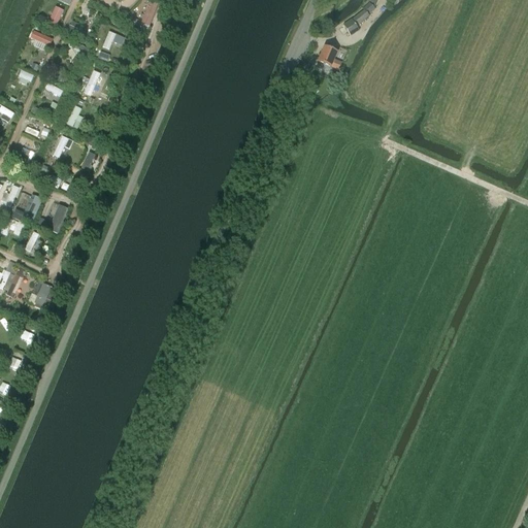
[(151,1),(141,25),(143,25),(150,28),(158,4),(151,1)]
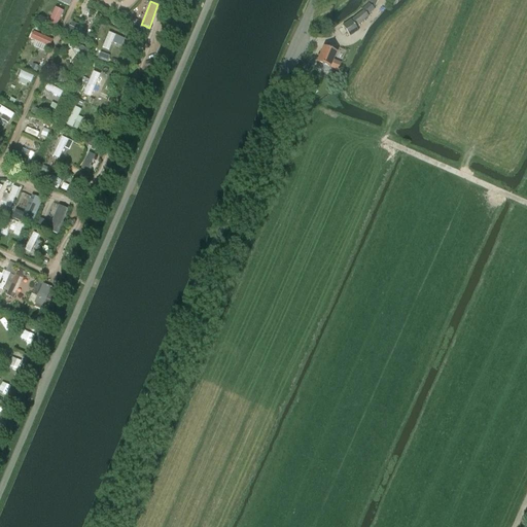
[(351,20),(343,26),(350,36),(358,31),(355,27),(369,16),(367,14),(375,9),(370,3),(362,9),(364,11),(351,20)]
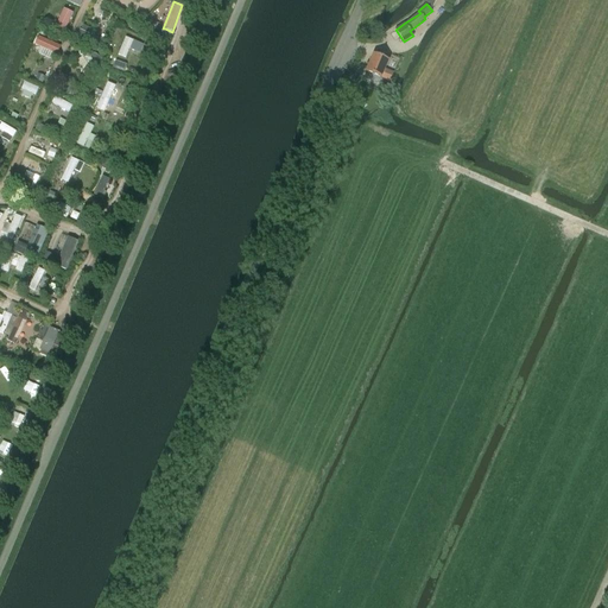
[(63,35),(73,13),(63,10),(54,31),(63,35)]
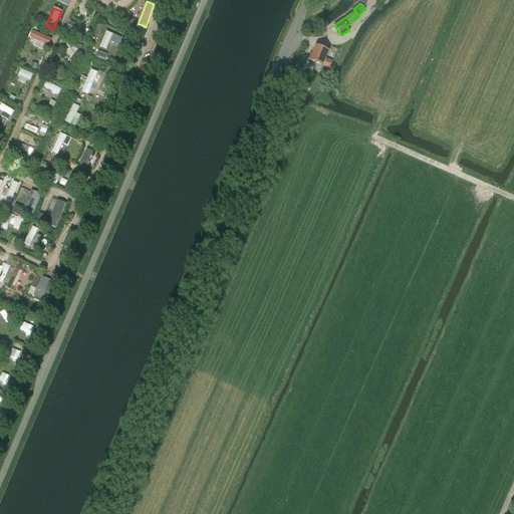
[(129,18),(135,12),(132,9),(125,15),(129,18)]
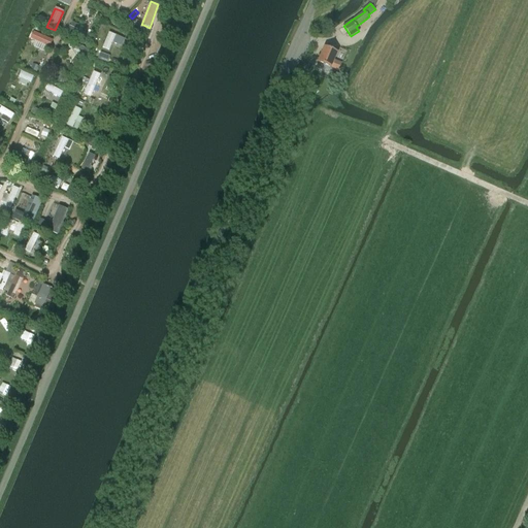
[(69,27),(66,33),(87,42),(90,36),(85,34),(87,29),(72,23),(70,27),(69,27)]
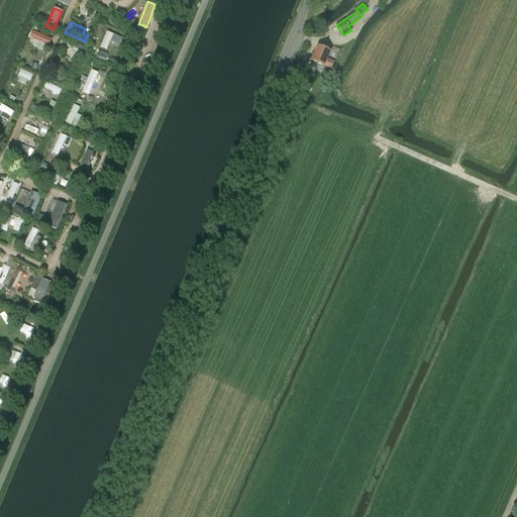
[(32,32),(29,38),(34,41),(32,45),(42,50),(44,45),(47,47),(50,40),(32,32)]
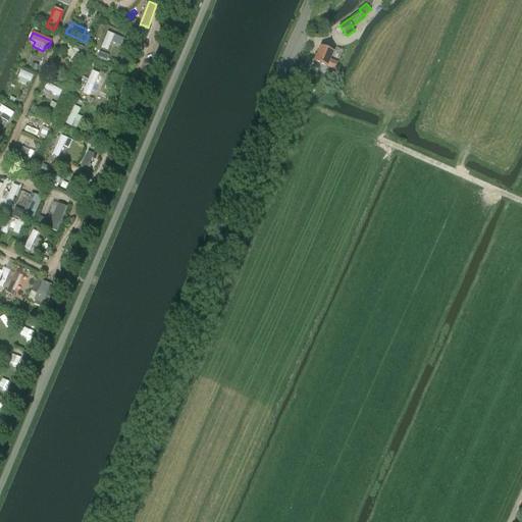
[(108,50),(114,35),(107,33),(101,48),(108,50)]
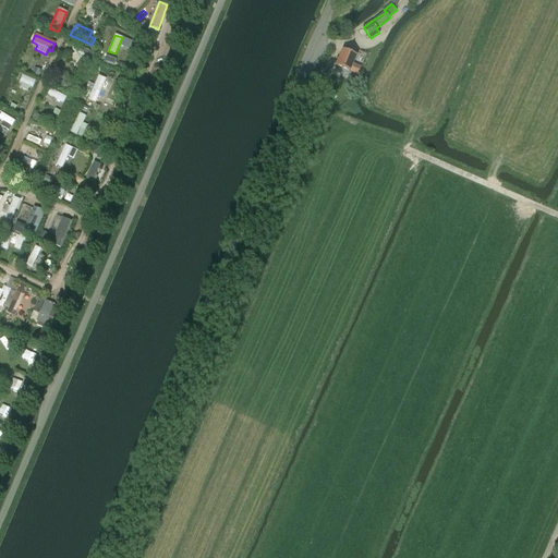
[(128,49),(131,41),(122,37),(119,46),(128,49)]
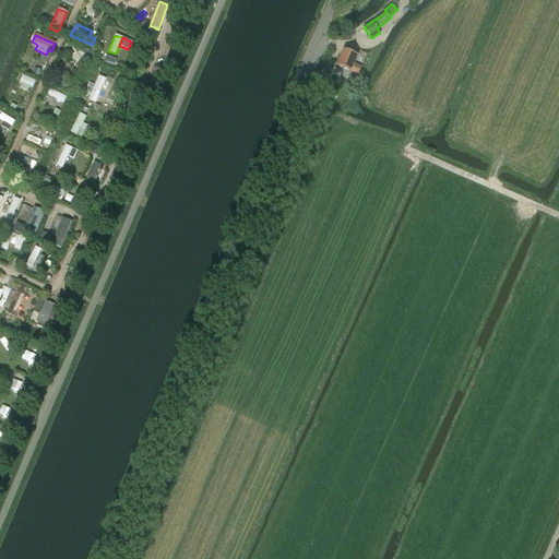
[(87,59),(83,54),(76,46),(72,49),(75,52),(82,61),(83,62),(87,59)]
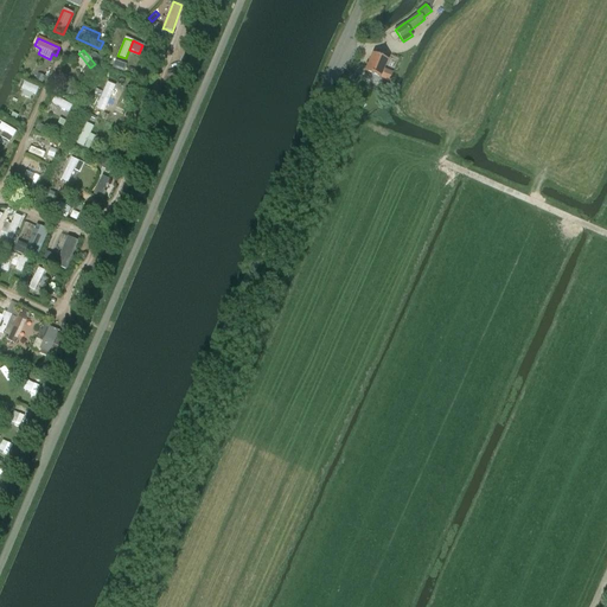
[(98,61),(100,57),(91,53),(90,58),(95,64),(98,61)]
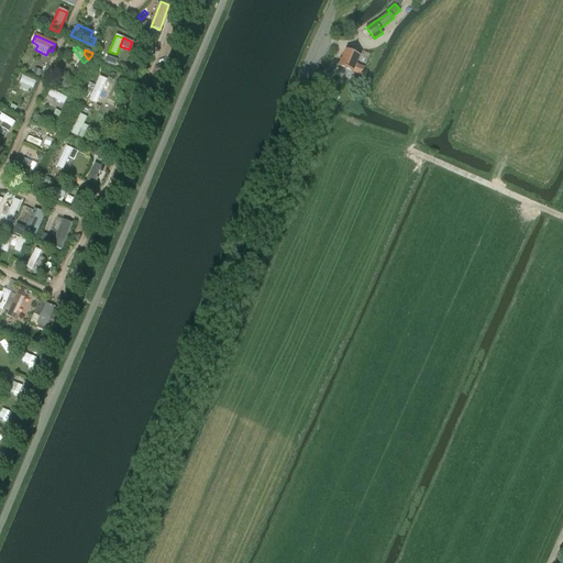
[(345,50),(338,66),(352,73),(361,76),(364,67),(356,64),(360,55),(345,50)]
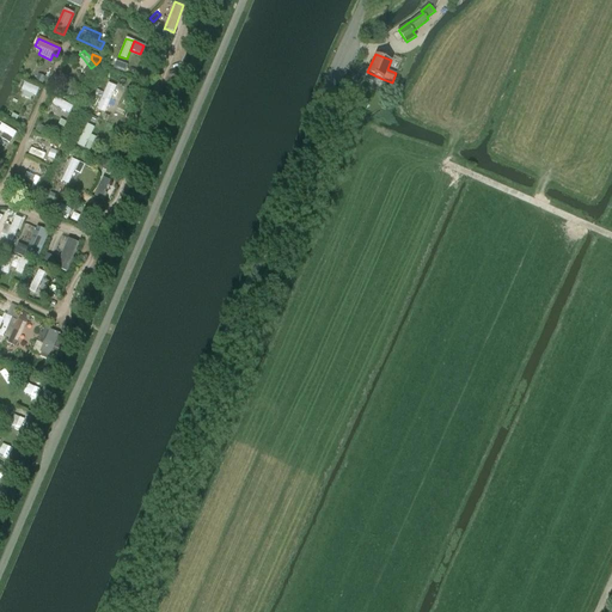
[(43,84),(46,78),(38,74),(35,81),(43,84)]
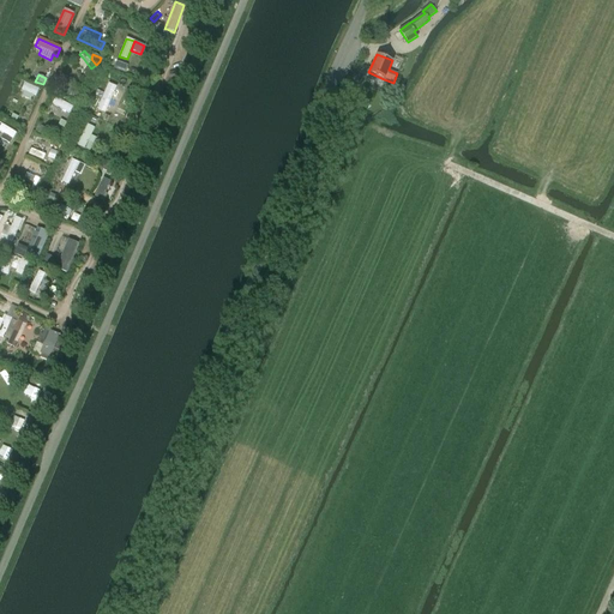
[(36,96),(38,89),(24,83),(22,90),(24,91),(22,97),(30,100),(32,95),(36,96)]
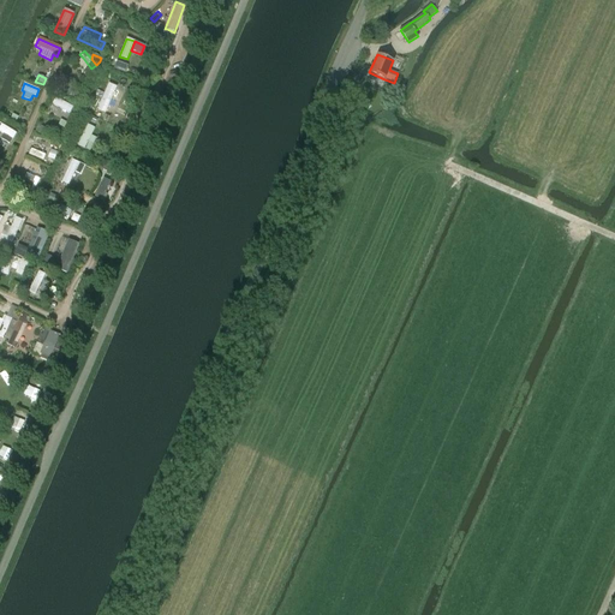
[(105,112),(115,87),(108,84),(99,109),(105,112)]
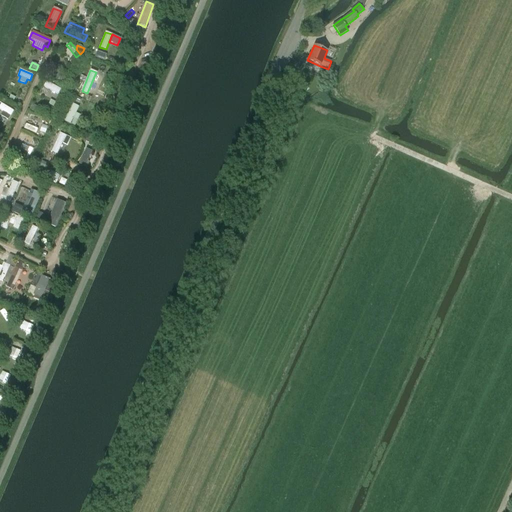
[(57,80),(61,74),(55,71),(52,78),(57,80)]
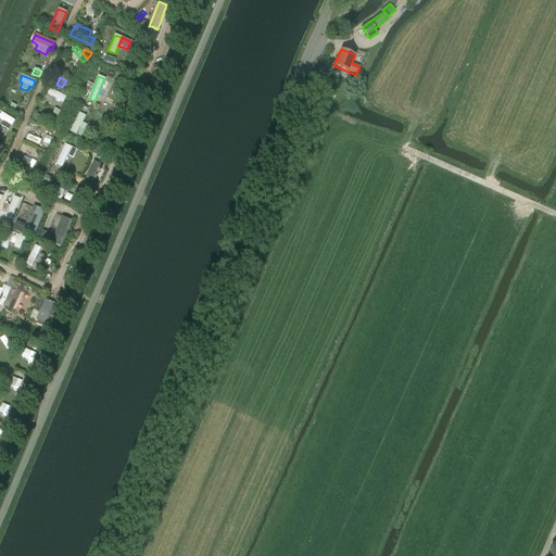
[(72,91),(76,81),(68,77),(63,87),(72,91)]
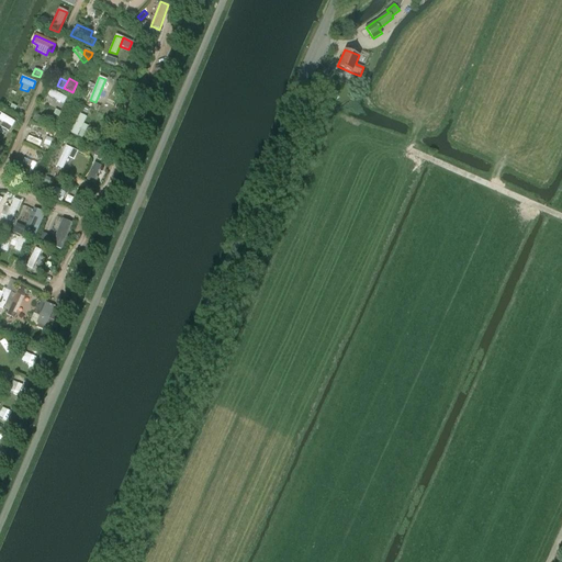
[(64,103),(67,99),(51,90),(48,94),(64,103)]
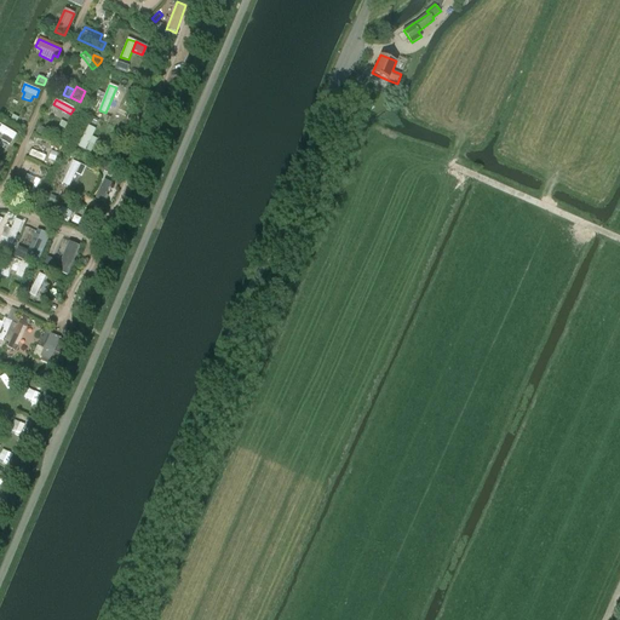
[(1,125),(0,127),(0,139),(10,145),(16,133),(1,125)]
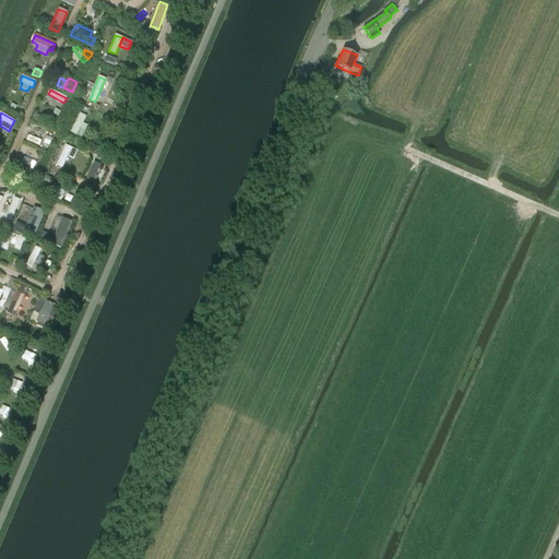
[(86,117),(80,114),(70,133),(82,139),(87,126),(83,123),(86,117)]
